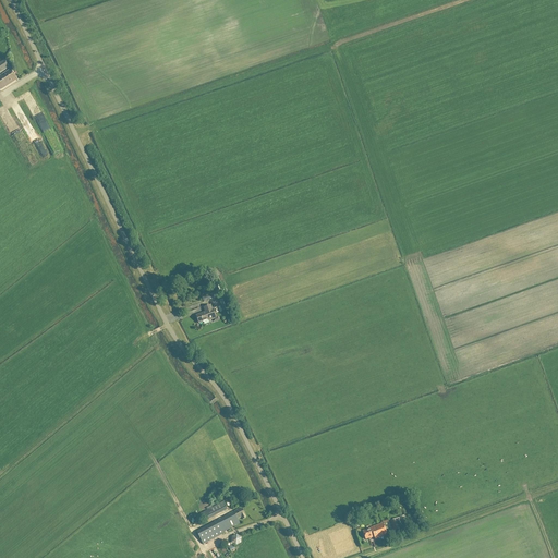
[(0,72),(9,68),(4,60),(0,63),(0,72)]
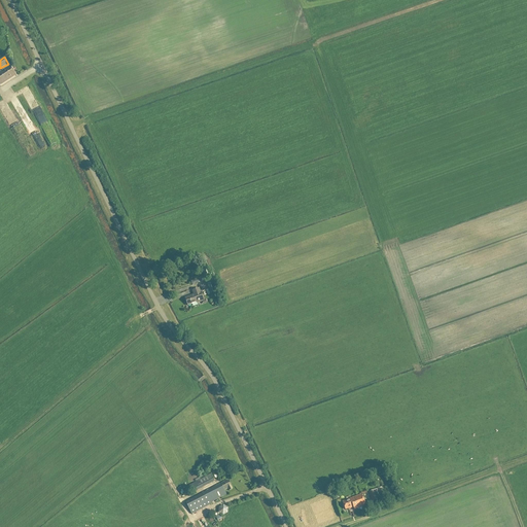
[(0,84),(16,75),(10,66),(0,71),(0,84)]
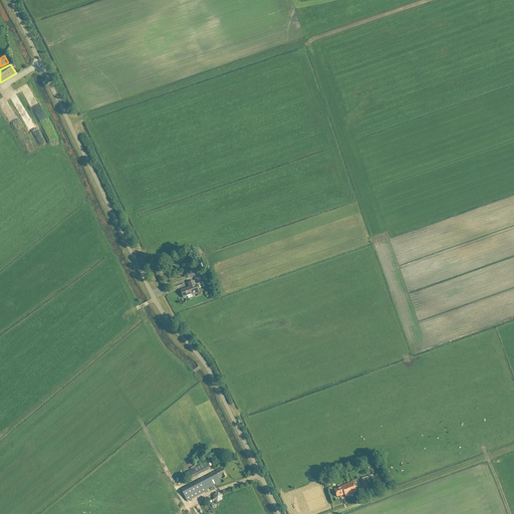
[(190,278),(199,275),(197,270),(188,273),(186,274),(187,278),(190,277),(190,278)]
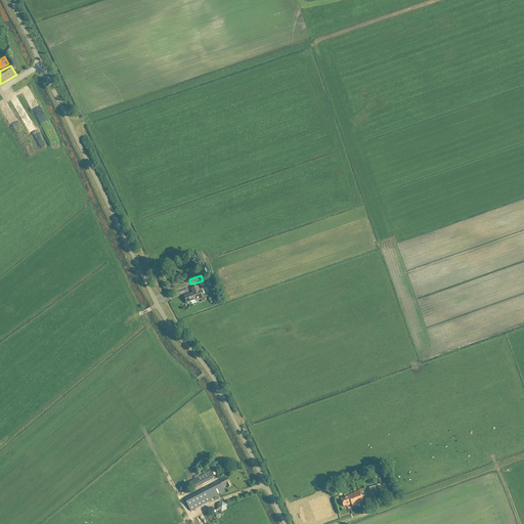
[(215,291),(212,280),(206,282),(209,293),(215,291)]
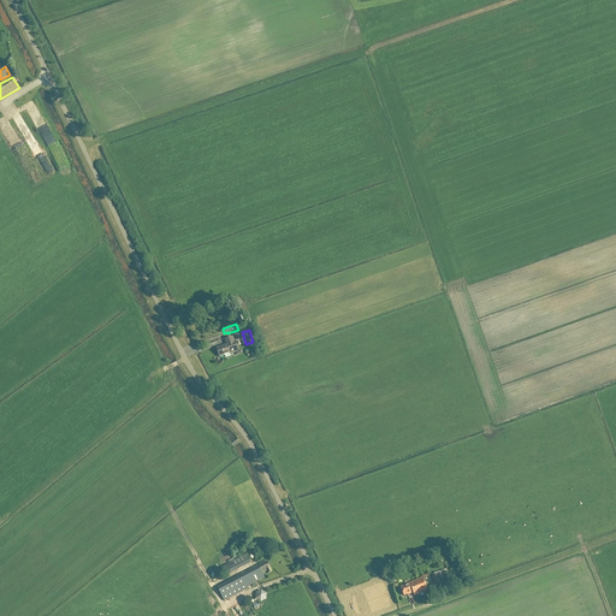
[(238,351),(235,342),(234,342),(232,338),(225,341),(226,345),(217,349),(219,357),(230,354),(238,351)]
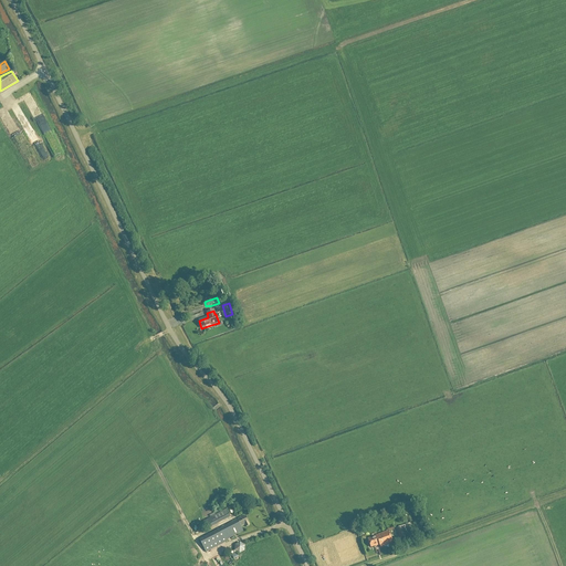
[(208,528),(230,516),(226,509),(203,521),(208,528)]
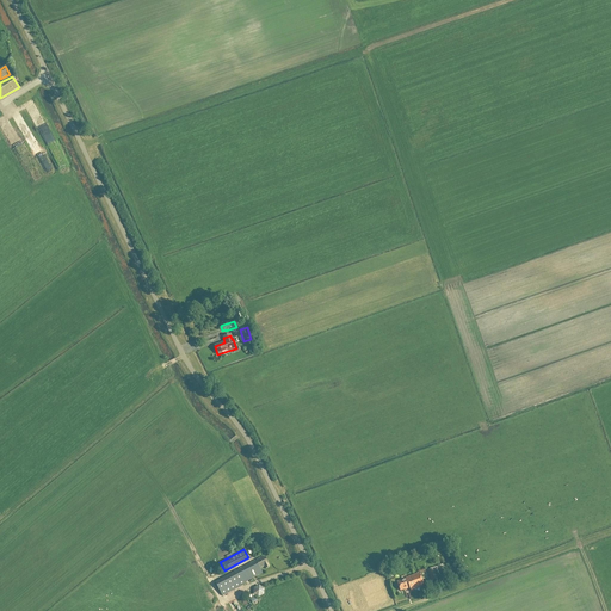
[(242,584),(263,574),(260,569),(264,567),(265,569),(270,567),(267,565),(269,563),(265,557),(264,559),(263,557),(215,582),(222,597),(244,586),(242,584)]
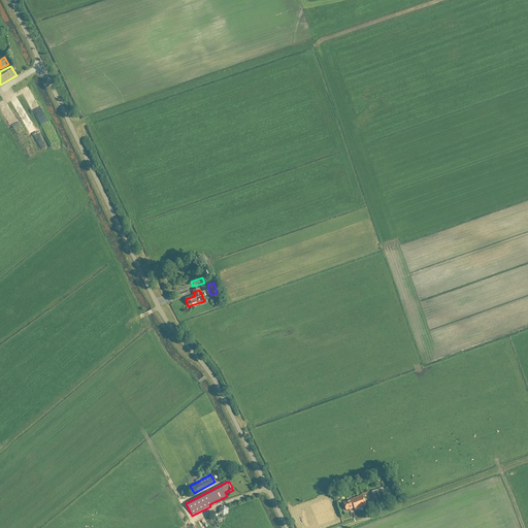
[(388,500),(384,488),(369,493),(373,502),(378,501),(380,503),(383,502),(384,505),(387,504),(386,501),(388,500)]
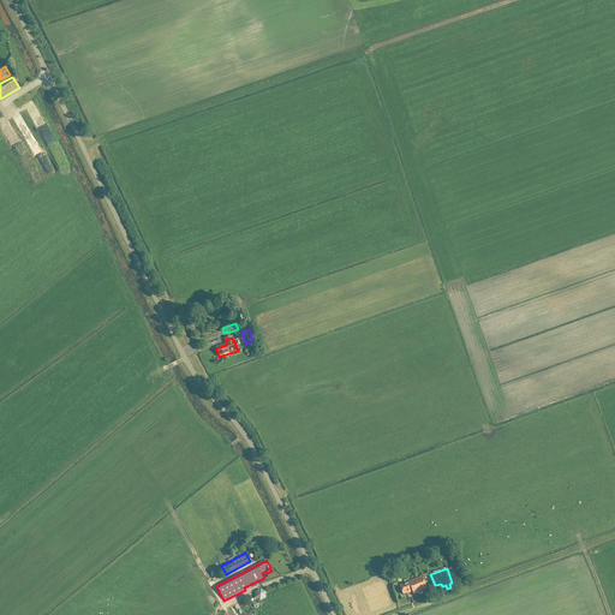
[(427,590),(422,577),(408,581),(408,583),(400,586),(402,595),(412,591),(413,595),(427,590)]
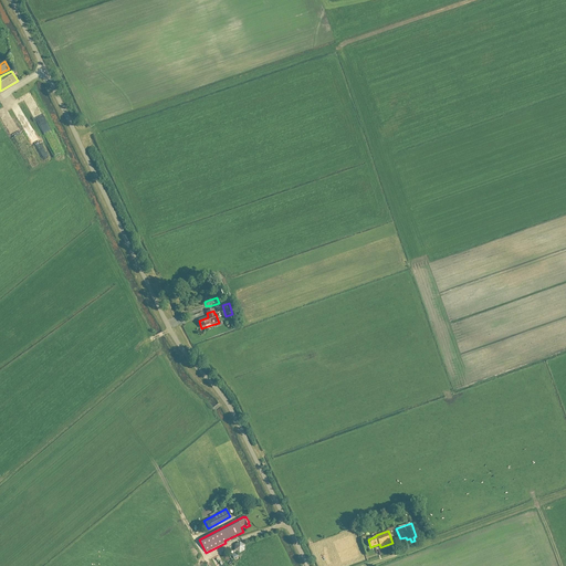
[(234,544),(234,551),(239,554),(244,552),(244,545),(240,542),(234,544)]
